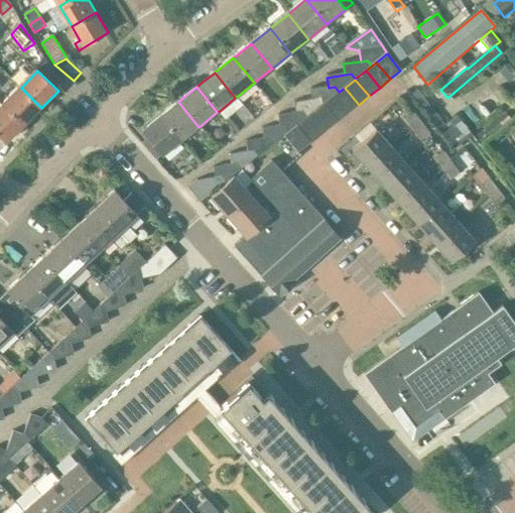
[(324,104),(334,96),(339,92),(335,87),(329,88),(310,91),(312,100),(317,99),(323,105),(324,104)]
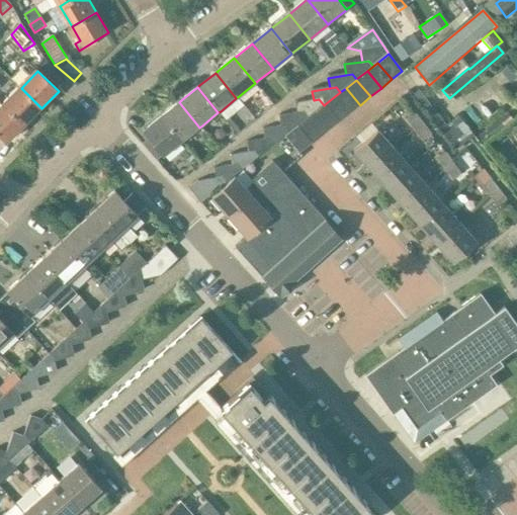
[(21,88),(4,105),(24,125),(41,108),(21,88)]
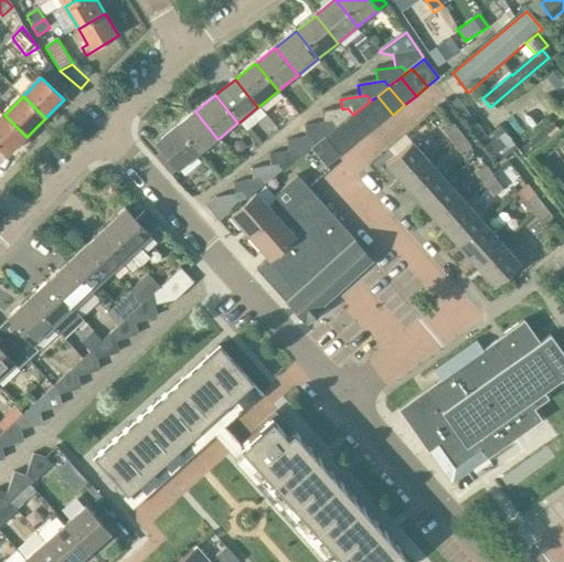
[(381,124),(393,115),(378,96),(371,101),(365,105),(381,124)]
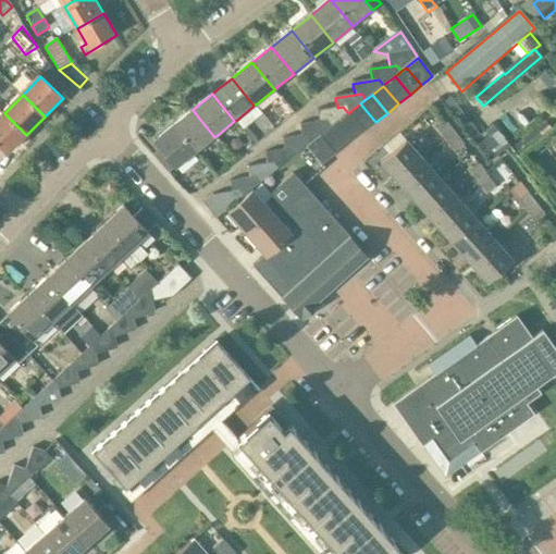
[(510,147),(493,125),(480,136),(451,98),(444,102),(491,162),(510,147)]
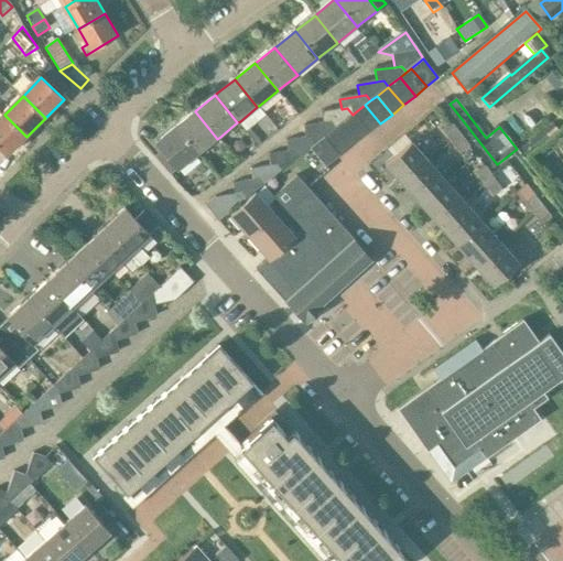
[(369,133),(380,123),(365,105),(354,114),(369,133)]
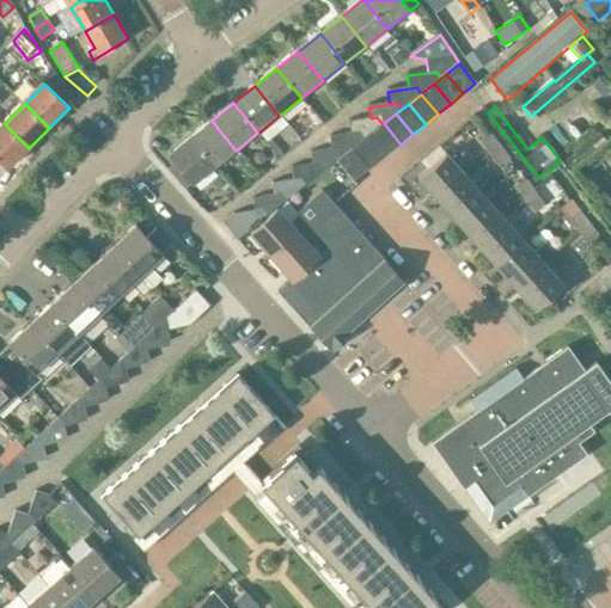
[(349,123),(352,135),(359,133),(364,140),(383,124),(377,117),(371,118),(349,123)]
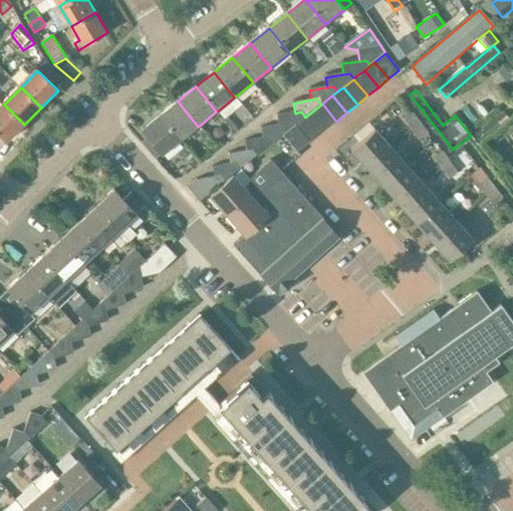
[(178,101),(160,115),(180,142),(198,126),(178,101)]
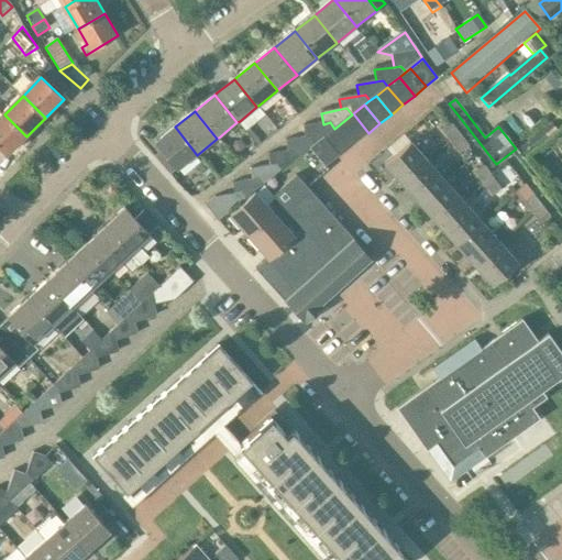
[(339,156),(368,133),(353,113),(352,114),(334,129),(324,138),(339,156)]
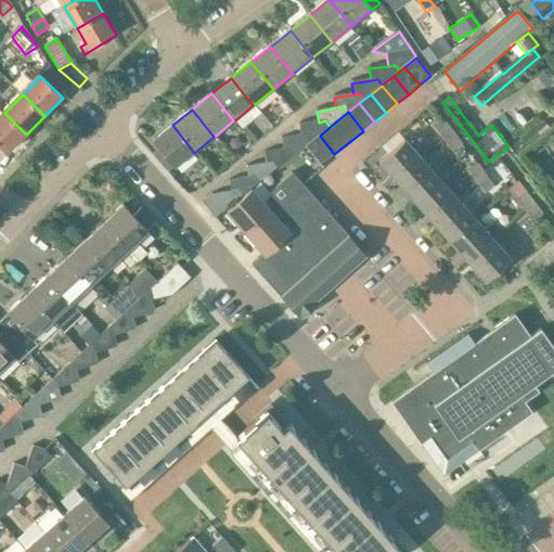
[(26,135),(4,113),(0,116),(0,146),(8,154),(26,135)]
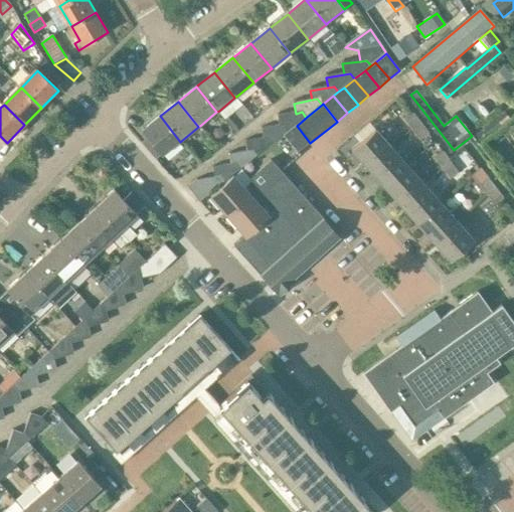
[(302,112),(296,114),(278,117),(280,126),(285,125),(290,131),(297,126),(306,118),(302,112)]
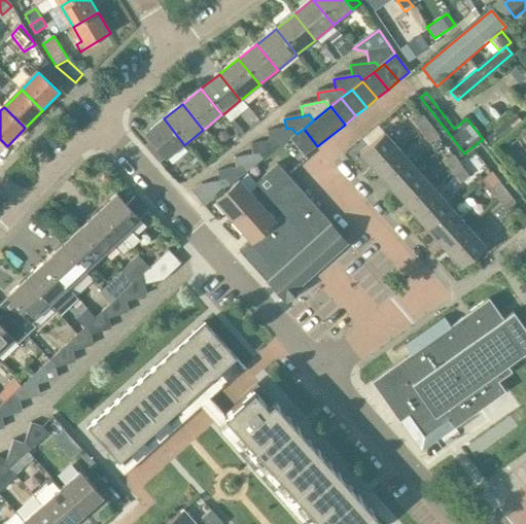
[(431,128),(423,116),(414,124),(422,135),(431,128)]
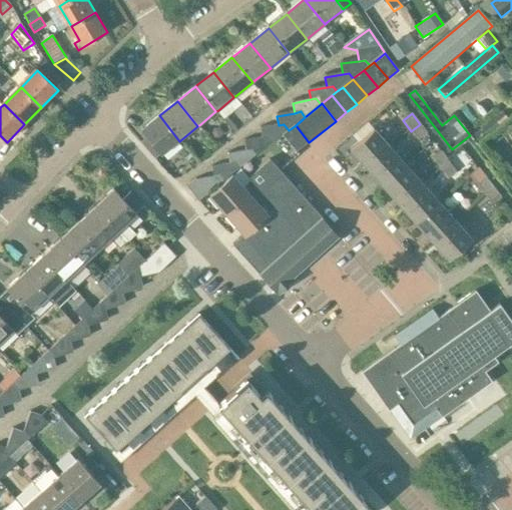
[(143,128),(140,130),(161,156),(179,141),(159,115),(143,128)]
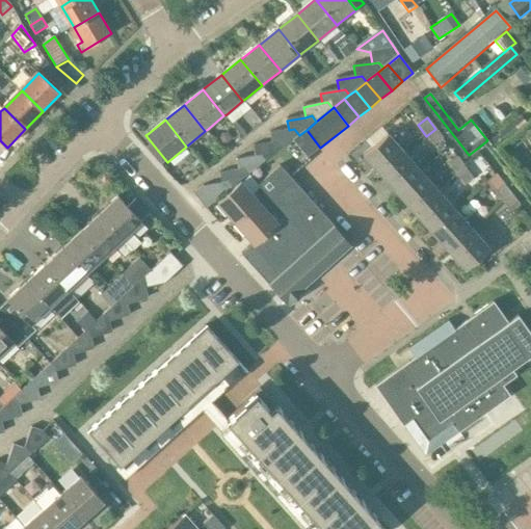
[(270,133),(272,143),(277,142),(283,149),(293,140),(299,135),(294,129),(289,130),(270,133)]
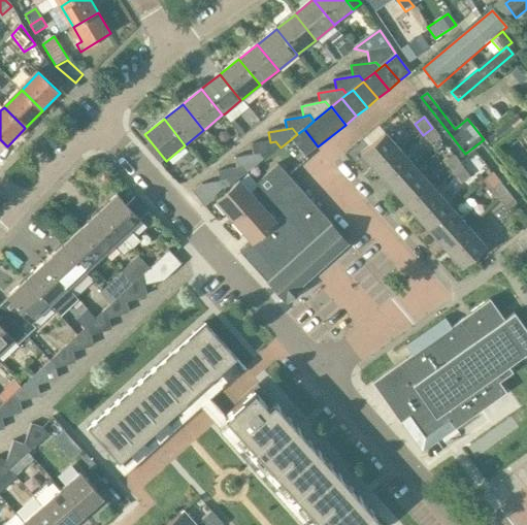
[(439,138),(432,128),(423,135),(430,144),(439,138)]
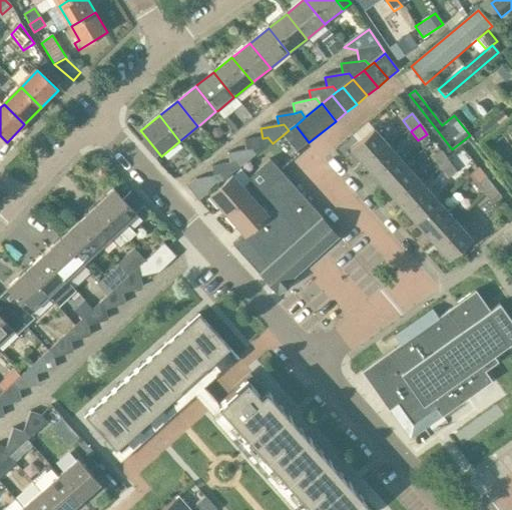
[(297,152),(309,142),(296,125),(289,130),(283,135),(297,152)]
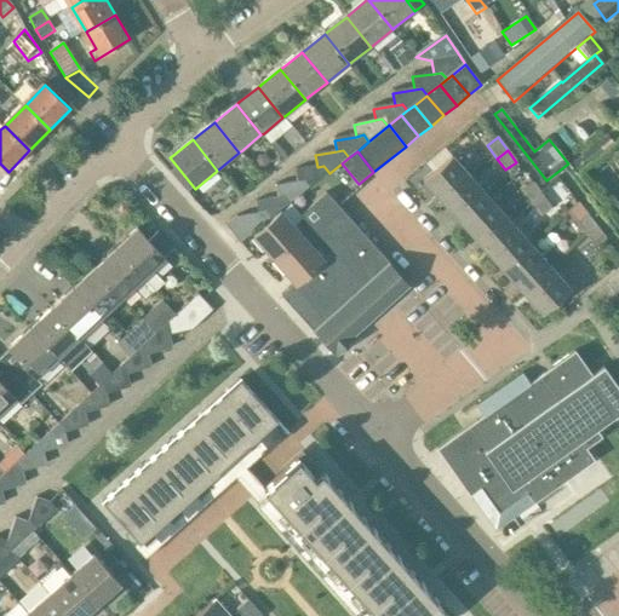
[(425,180),(446,203),(475,178),(454,155),(425,180)]
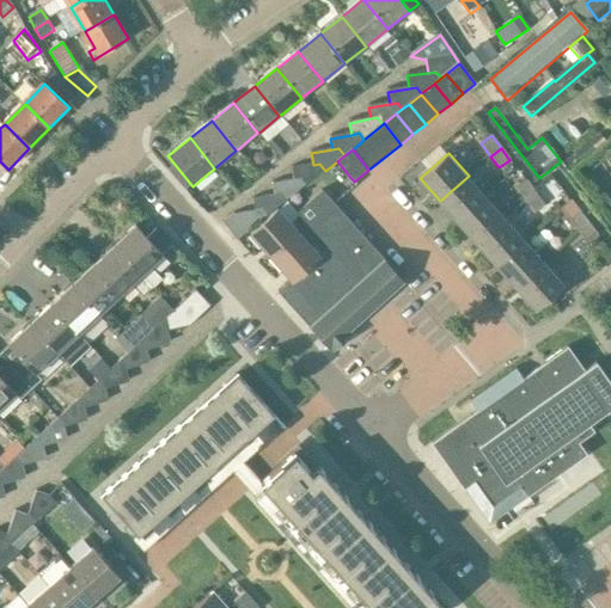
[(319,164),(313,165),(292,170),(294,180),(300,179),(306,186),(325,171),(319,164)]
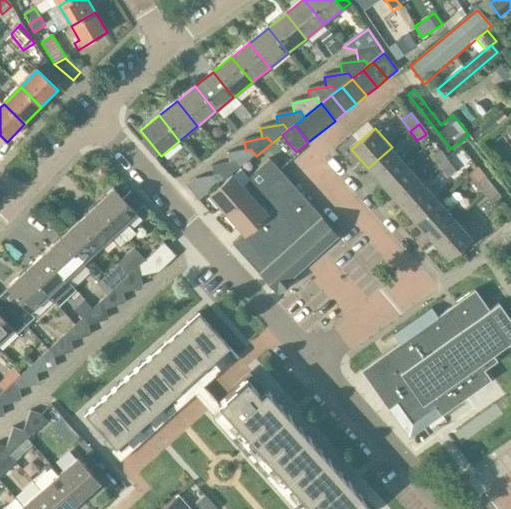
[(368,168),(384,186),(408,166),(392,147),(368,168)]
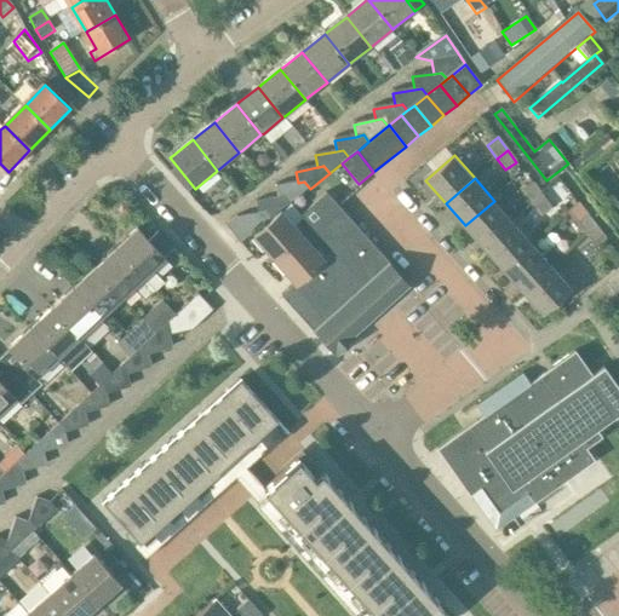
[(276,186),(279,199),(286,197),(291,205),(310,189),(304,182),(298,183),(276,186)]
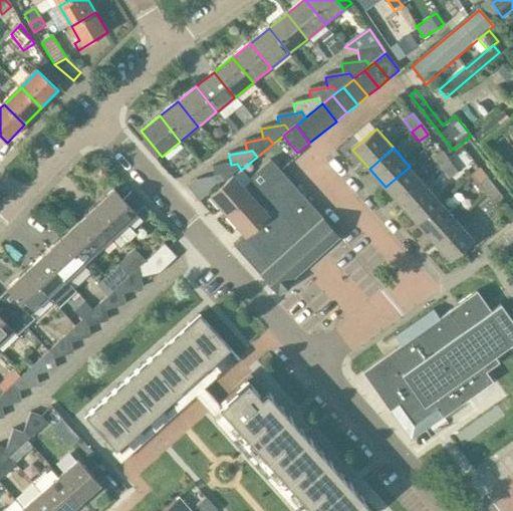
[(450,164),(442,153),(434,160),(442,171),(450,164)]
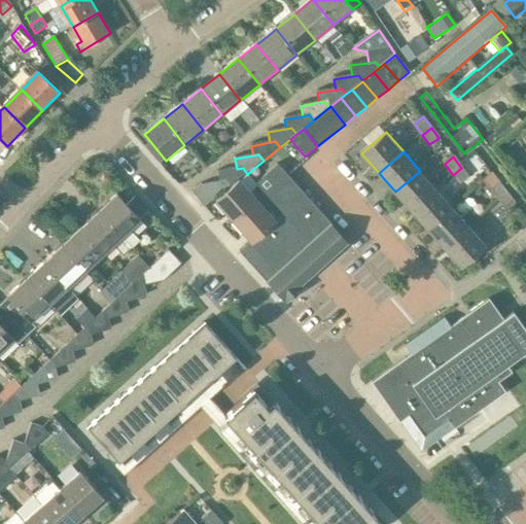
[(283,211),(275,219),(252,241),(243,250),(241,252),(286,302),(350,243),(342,234),(334,224),(290,176),(279,164),(257,183),(283,211)]
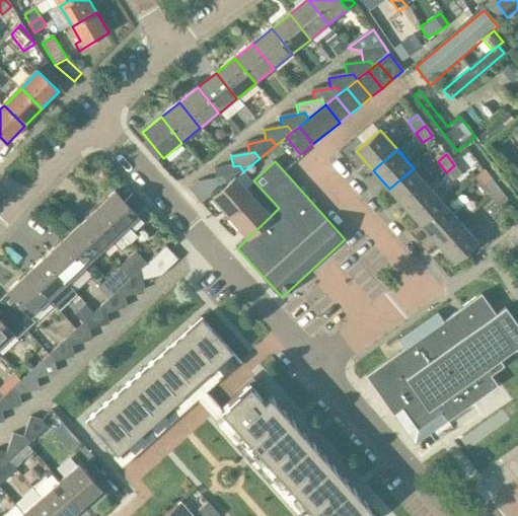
[(215,169),(217,179),(222,178),(227,185),(243,171),(239,165),(233,166),(215,169)]
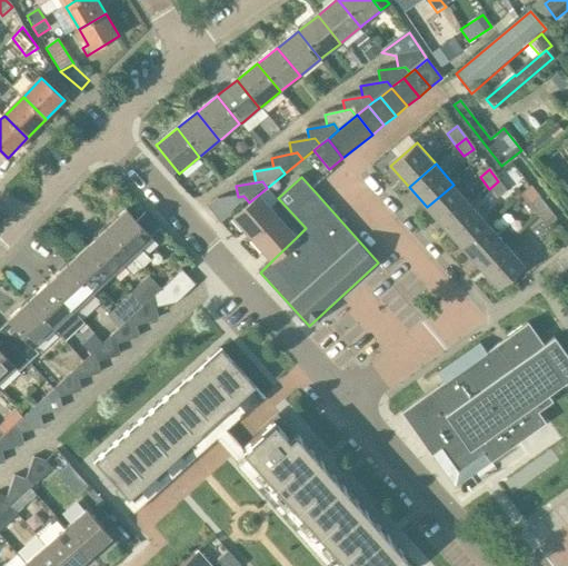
[(508,192),(498,181),(489,189),(498,200),(508,192)]
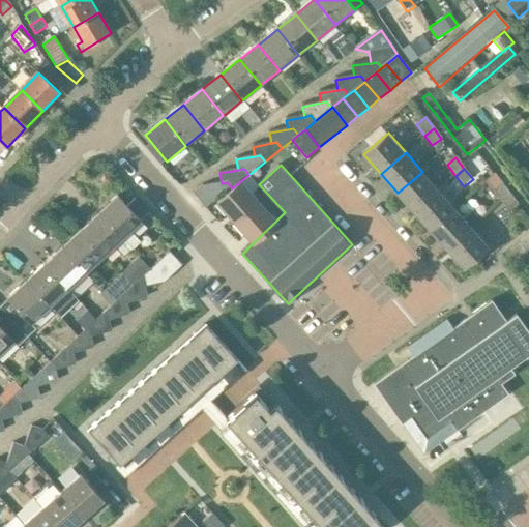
[(398,193),(414,212),(439,191),(422,172),(398,193)]
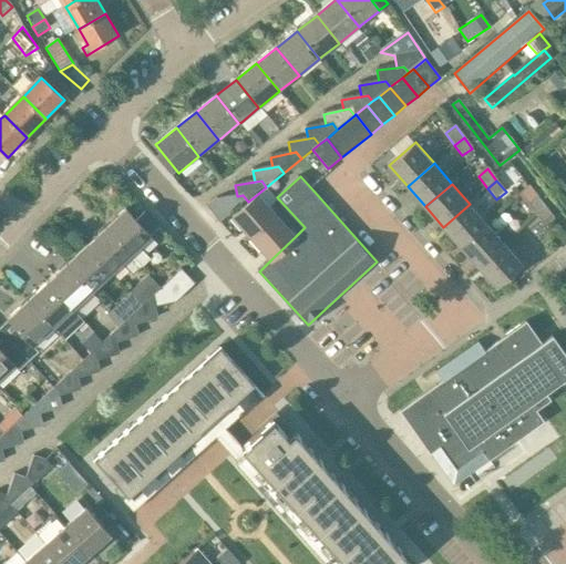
[(234,216),(253,237),(278,215),(259,194),(234,216)]
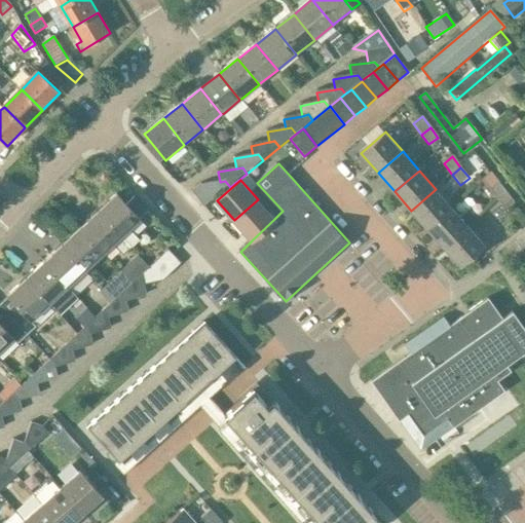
[(230,187),(225,181),(220,182),(201,185),(192,193),(203,208),(230,187)]
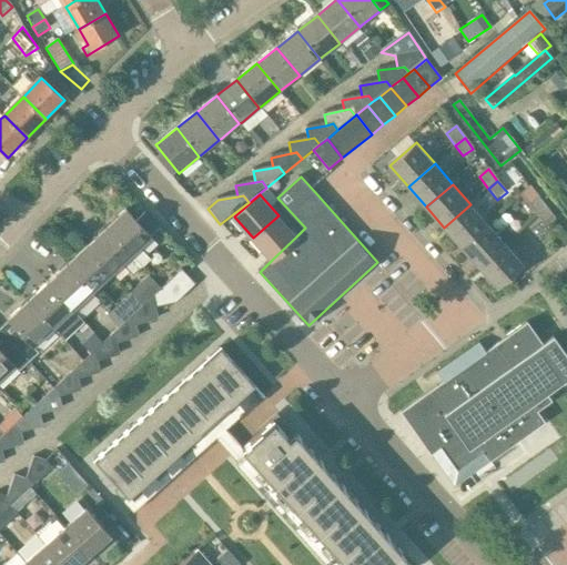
[(537,218),(547,209),(537,197),(526,204),(537,218)]
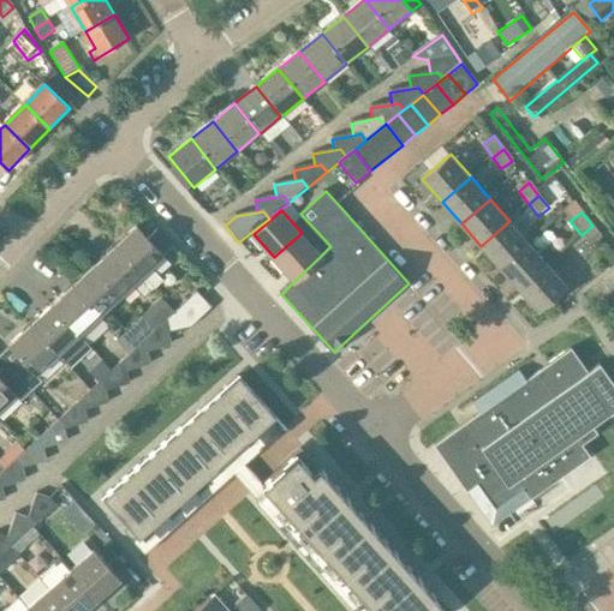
[(481,246),(500,268),(529,243),(510,221),(481,246)]
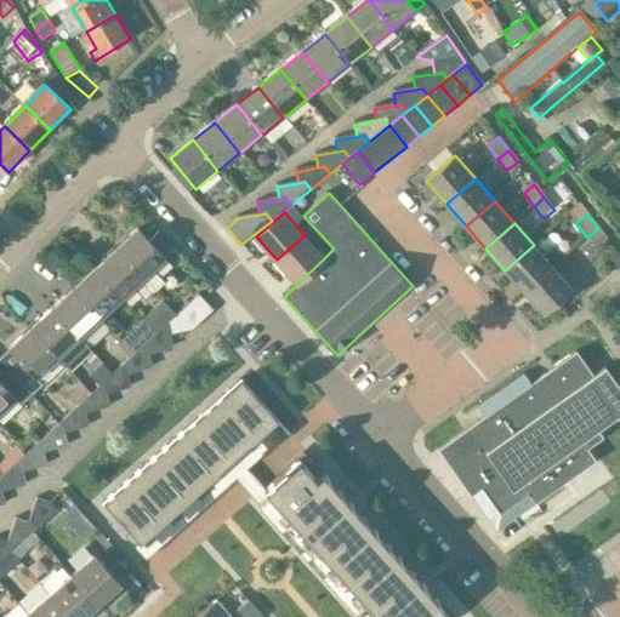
[(608,240),(598,228),(587,238),(596,249),(608,240)]
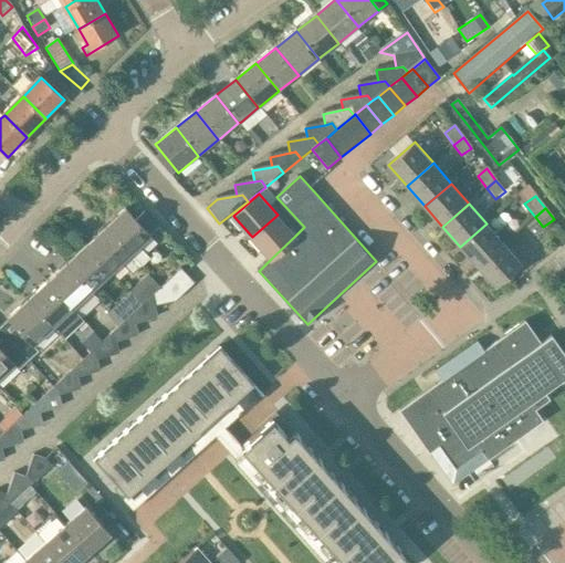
[(152,236),(137,219),(127,209),(107,228),(144,267),(150,260),(138,248),(152,236)]
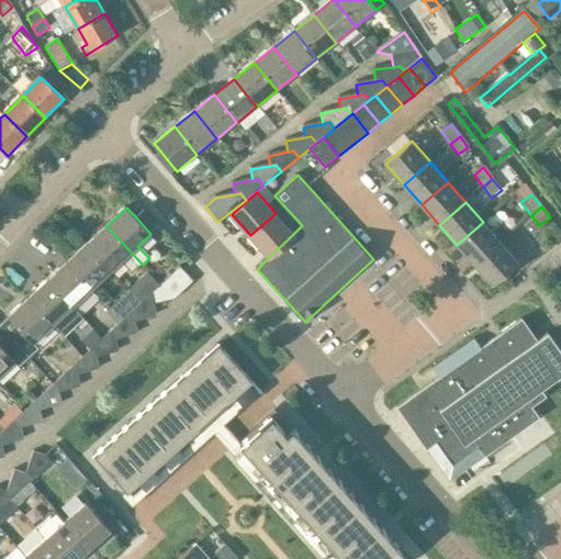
[(293,234),(276,213),(250,235),(269,257),(293,234)]
